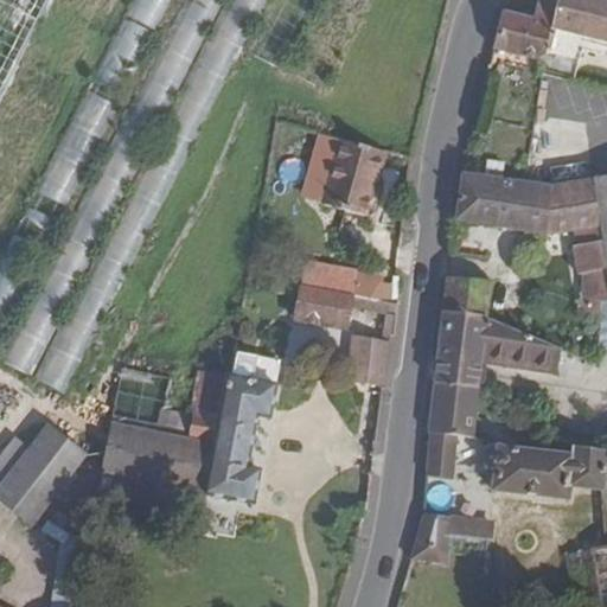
[(0,0),(0,89),(44,0),(0,0)]
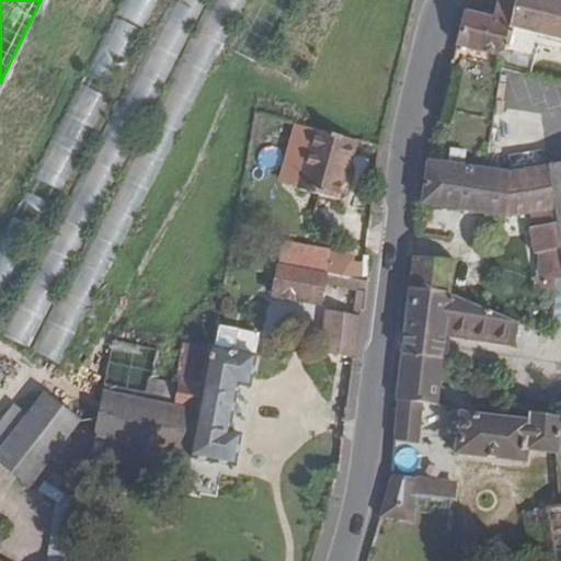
[(466,10),(457,45),(503,57),(511,26),(516,3),(502,0),(496,0),(493,18),(466,10)]
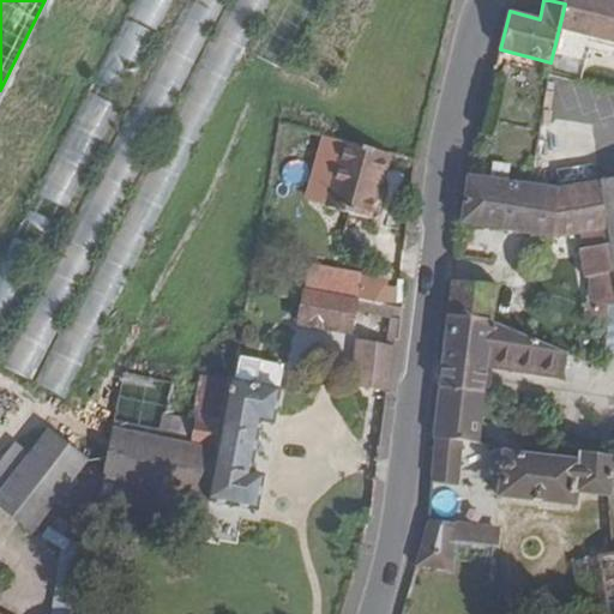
[(613,0),(611,0),(565,0),(565,4),(559,29),(613,42),(613,0)]
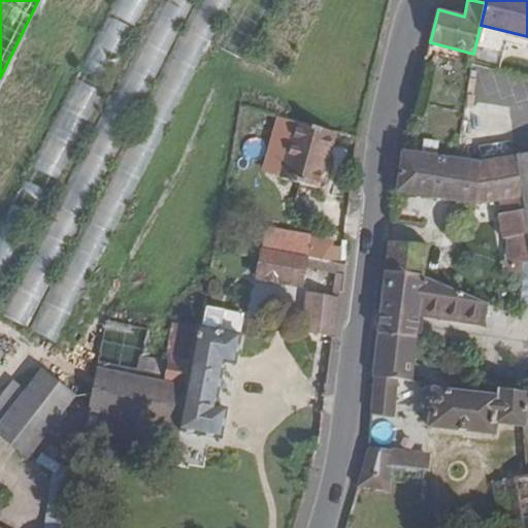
[(336,131),(299,121),(283,178),(319,189),(336,131)]
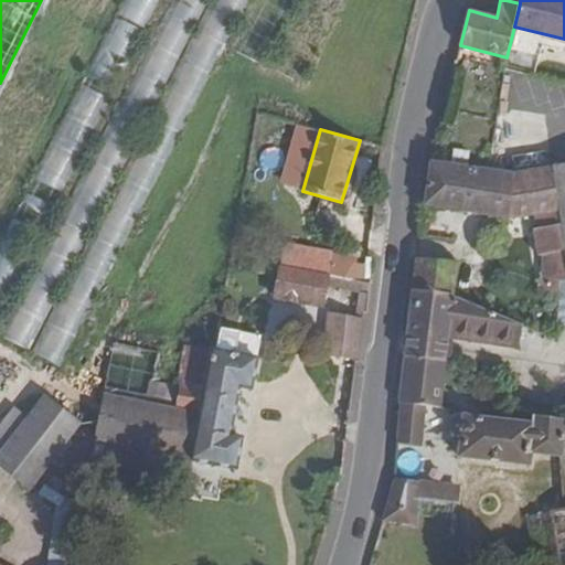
[(516,172),(488,169),(432,160),(426,203),(510,216),(550,212),(560,211),(553,168),(516,172)]
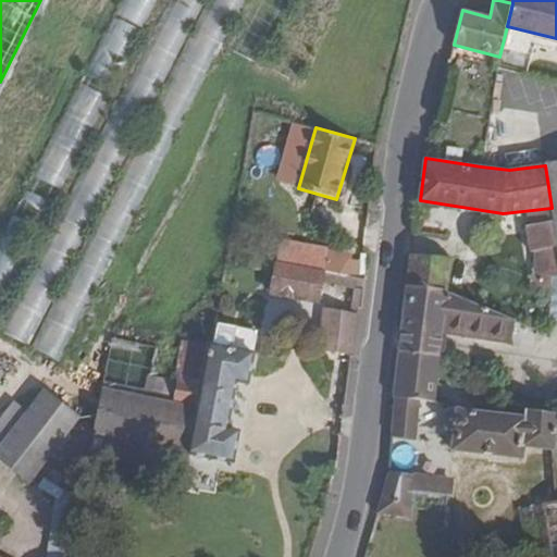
[(556,163),(545,165),(552,208),(554,222),(556,242),(556,163)]
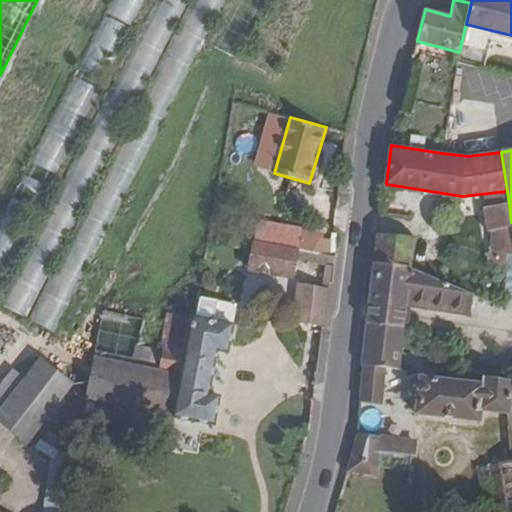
[(507,191),(498,192),(499,206),(509,204),(507,191)]
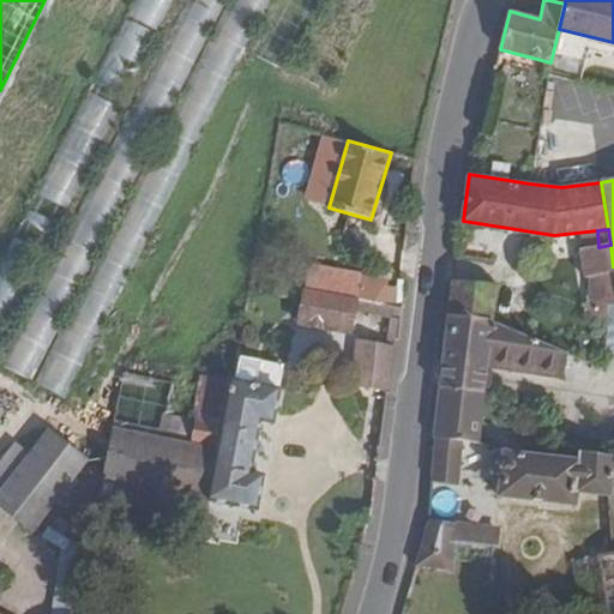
[(613,305),(613,266),(611,245),(599,247),(583,251),(585,277),(593,277),(593,314),(608,317),(608,307),(613,305)]
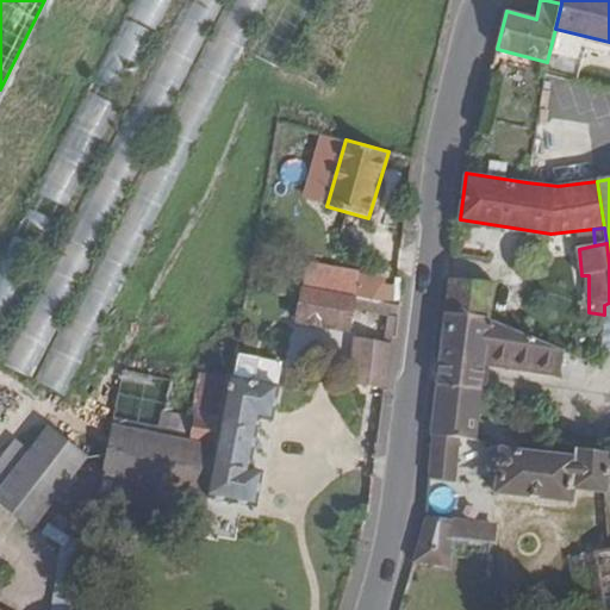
[(304,287),(306,290),(354,298),(359,279),(360,272),(309,261),(304,287)]
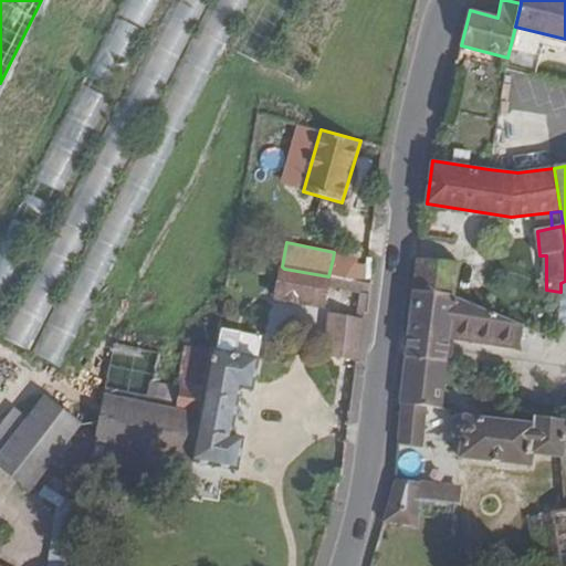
[(357,263),(333,259),(328,276),(354,282),(357,263)]
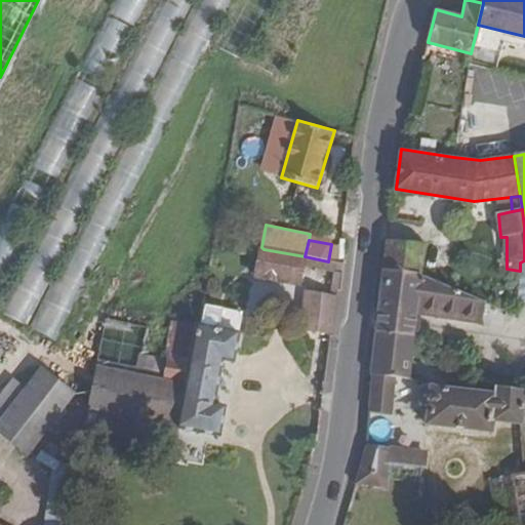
[(385,270),(421,274),(426,246),(389,241),(385,270)]
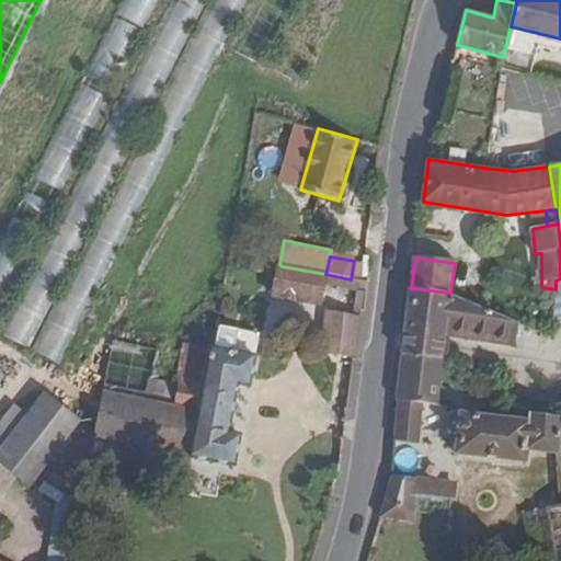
[(325,274),(282,266),(276,296),(319,305),(323,283),(358,290),(354,320),(331,318),(325,351),(356,356),(361,318),(365,282),(351,279),(325,274)]
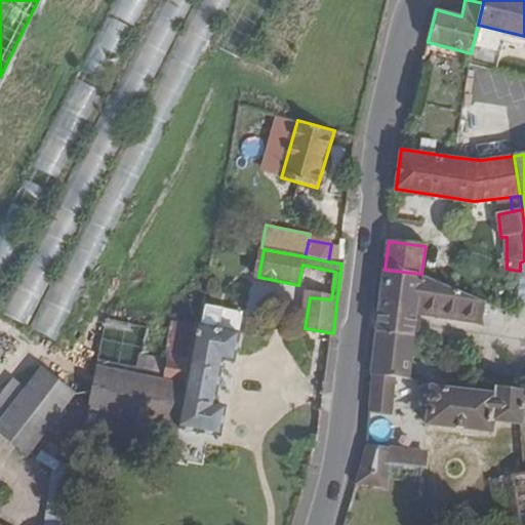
[(423,275),(421,274),(385,270),(376,330),(413,334),(415,314),(479,322),(482,300),(423,275)]
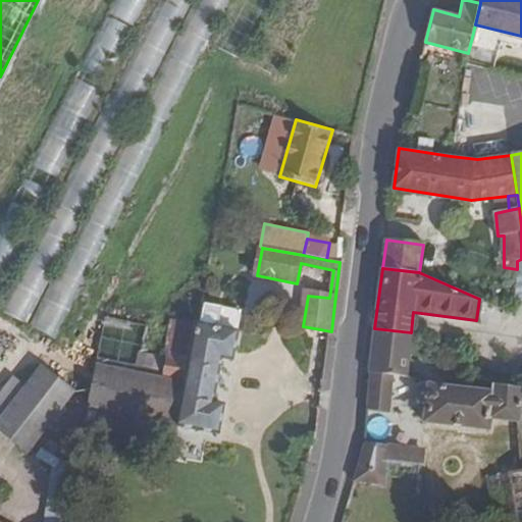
[(89,407),(85,424),(174,442),(174,436),(180,437),(183,426),(217,433),(223,404),(213,403),(222,357),(231,359),(242,313),(227,310),(222,328),(196,323),(190,356),(185,381),(176,424),(89,407)]
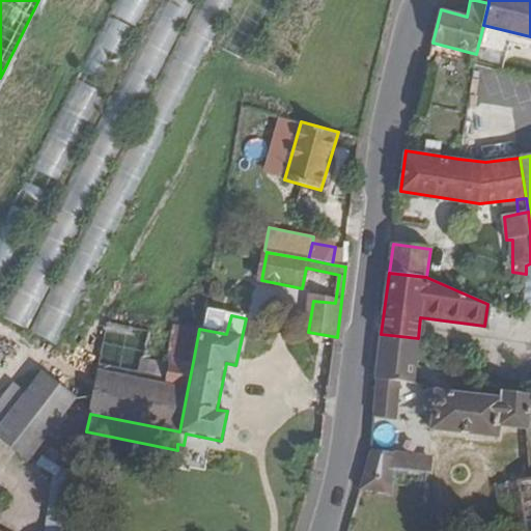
[(193,362),(199,329),(176,325),(170,358),(193,362)]
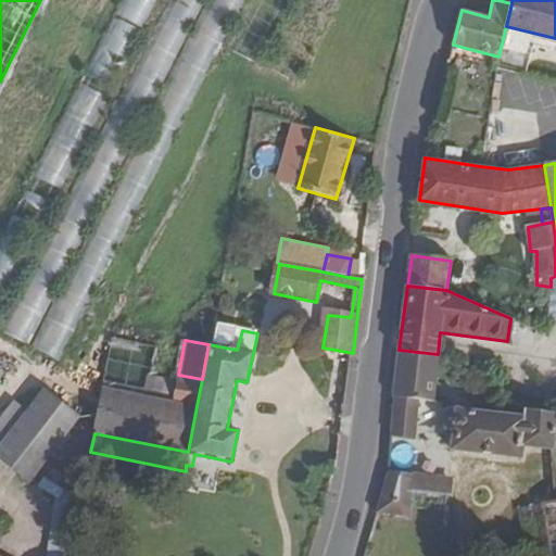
[(450,362),(438,354),(399,350),(394,396),(420,399),(434,402),(434,400),(438,378),(447,380),(450,362)]
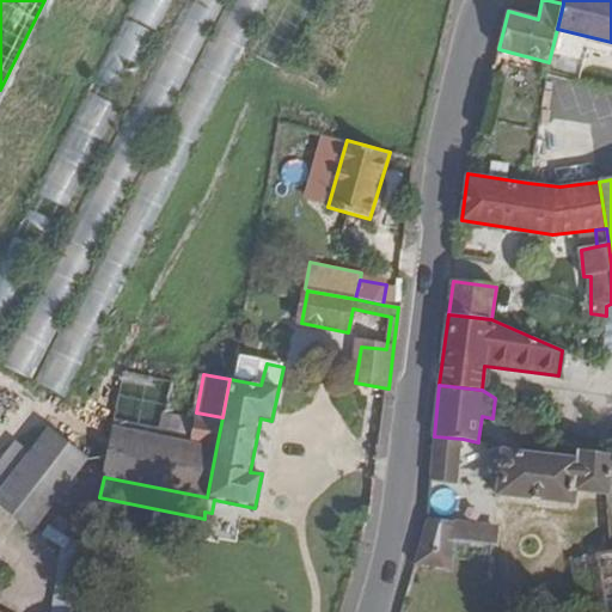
[(222,417),(196,412),(190,442),(216,447),(222,417)]
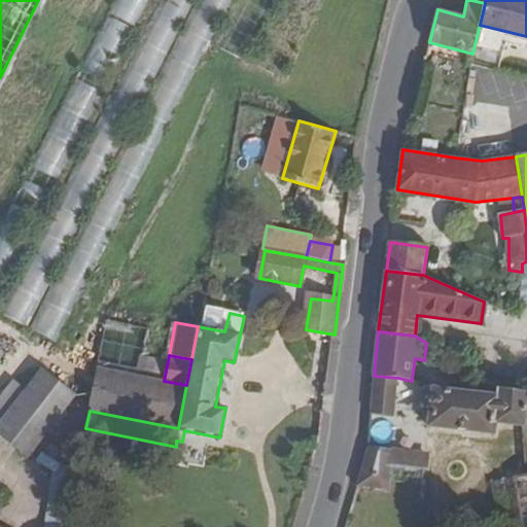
[(178,428),(186,385),(164,381),(98,367),(90,411),(178,428)]
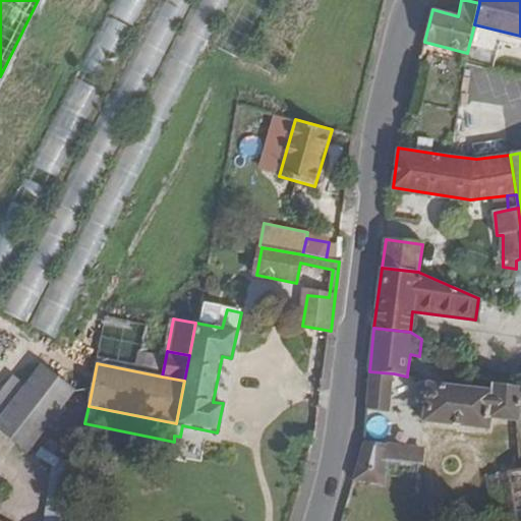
[(12,408),(0,399),(0,398),(0,425),(29,449),(74,390),(44,368),(30,387),(12,408)]
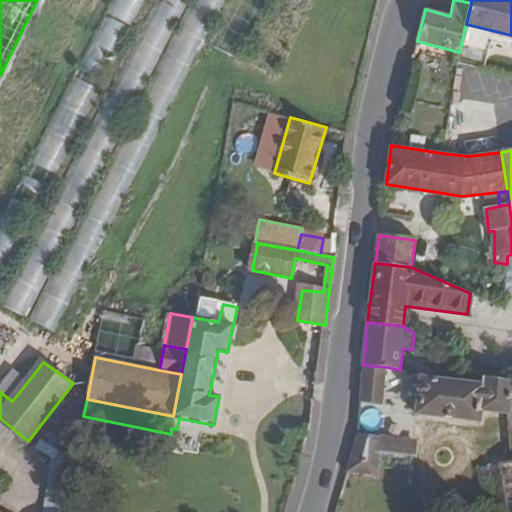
[(382,403),(387,367),(363,365),(360,399),(382,403)]
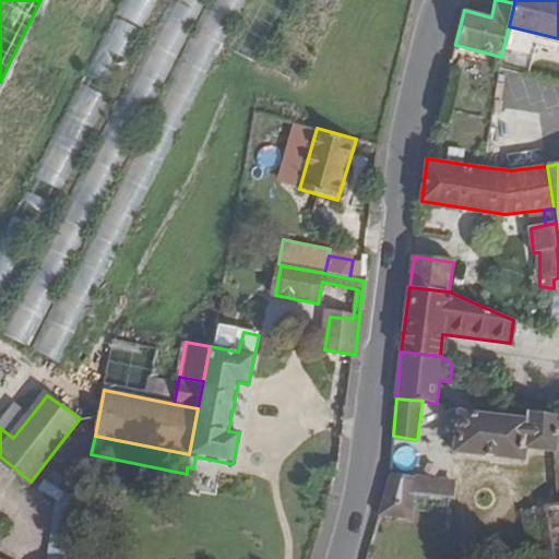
[(13,438),(32,415),(15,403),(0,421),(0,427),(0,428),(13,438)]
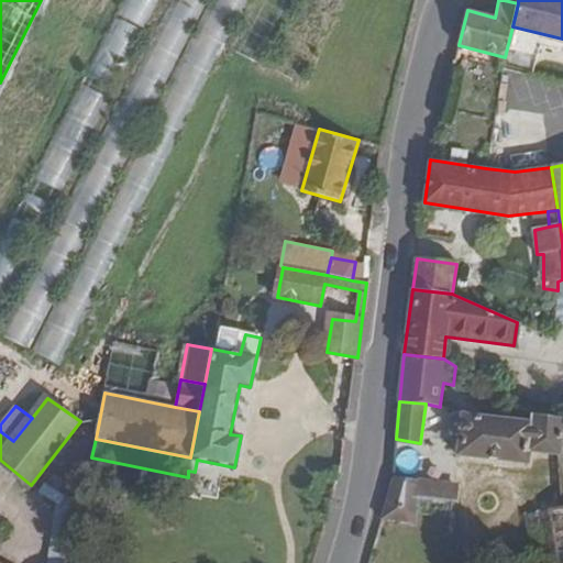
[(531,420),(463,414),(459,454),(527,462),(528,450),(559,454),(562,420),(532,417),(531,420)]
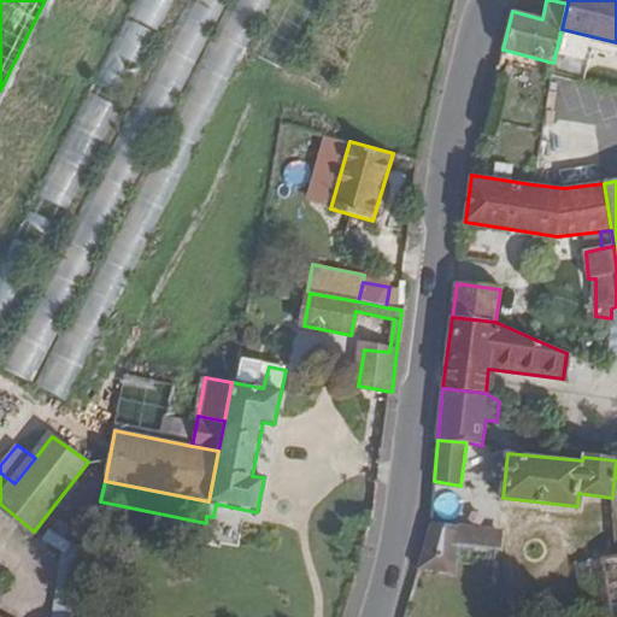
[(501,533),(432,524),(418,569),(454,573),(456,562),(458,545),(497,550),(499,550),(501,533)]
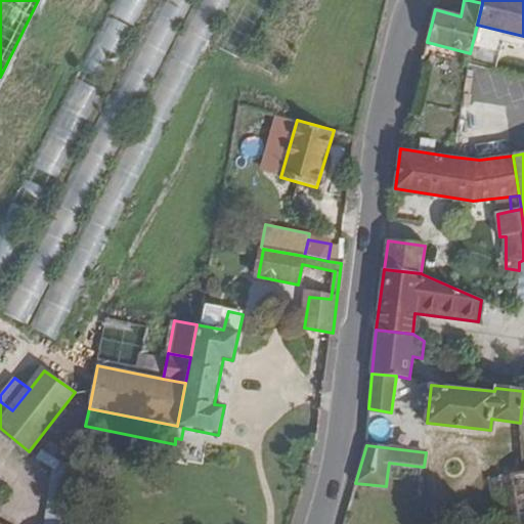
[(62,463),(43,448),(38,457),(57,470),(62,463)]
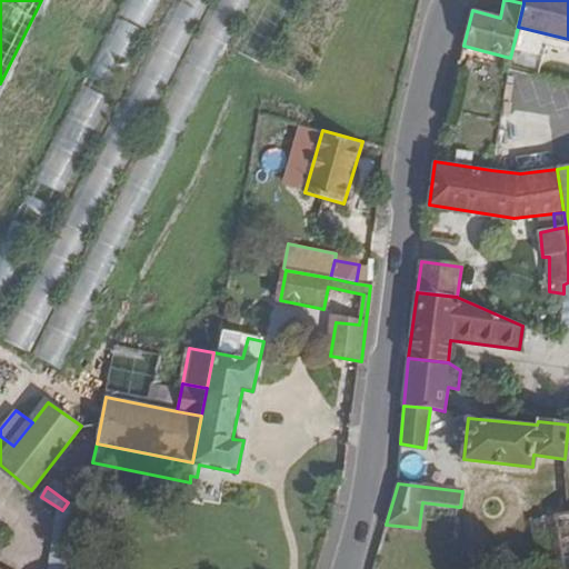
[(456,522),(458,507),(422,502),(420,518),(456,522)]
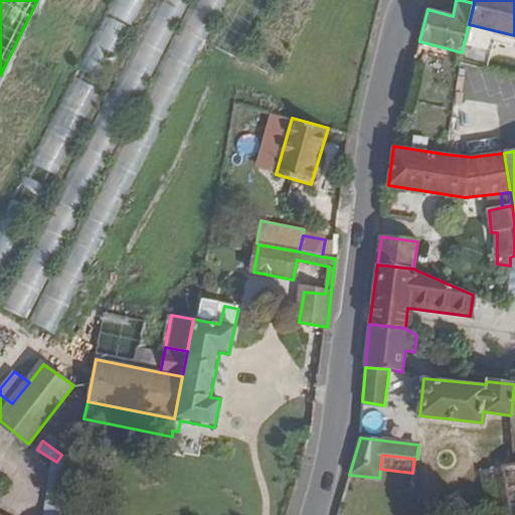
[(514,514),(514,467),(513,468),(478,474),(485,514),(514,514)]
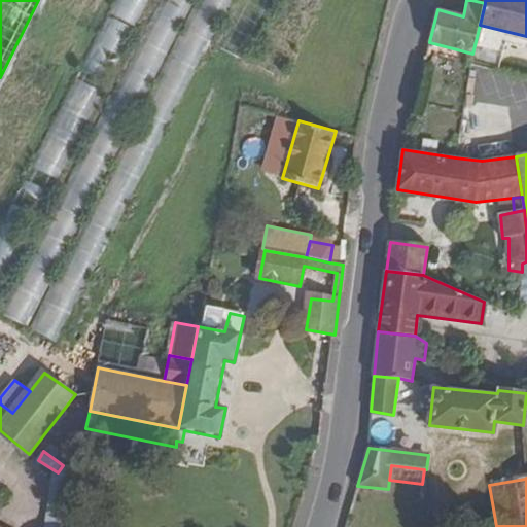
[(67,526),(69,526),(75,484),(53,480),(47,524),(67,526)]
